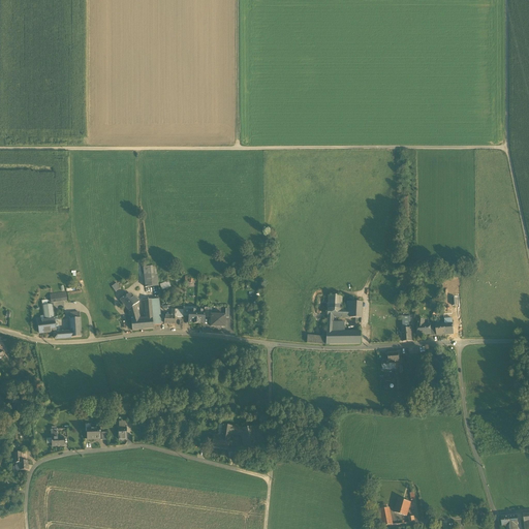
[(143,268),(145,288),(158,286),(156,267),(143,268)]
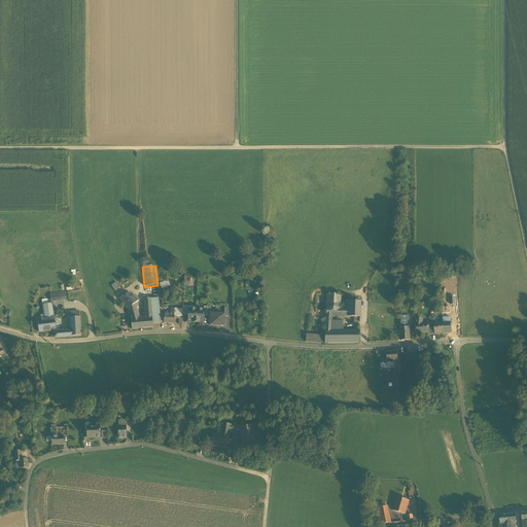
[(111,286),(116,291),(120,288),(116,283),(111,286)]
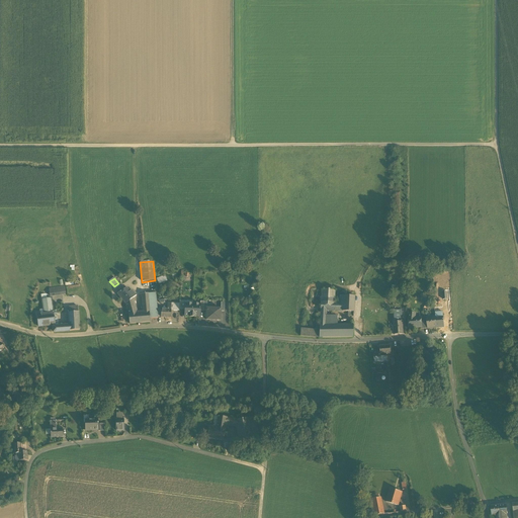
[(64,287),(53,289),(54,296),(65,294),(64,287)]
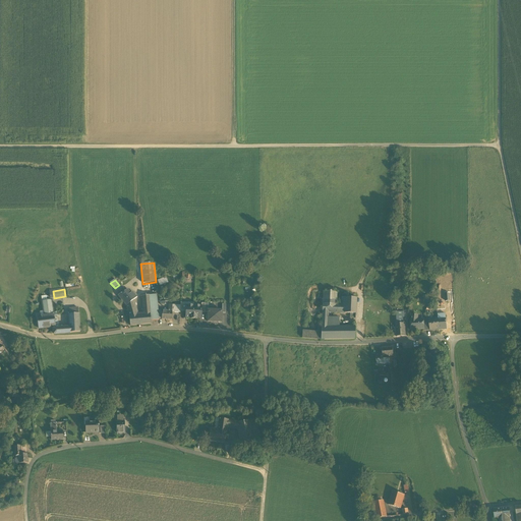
[(126,306),(130,303),(125,298),(130,293),(127,289),(121,294),(120,294),(118,296),(126,306)]
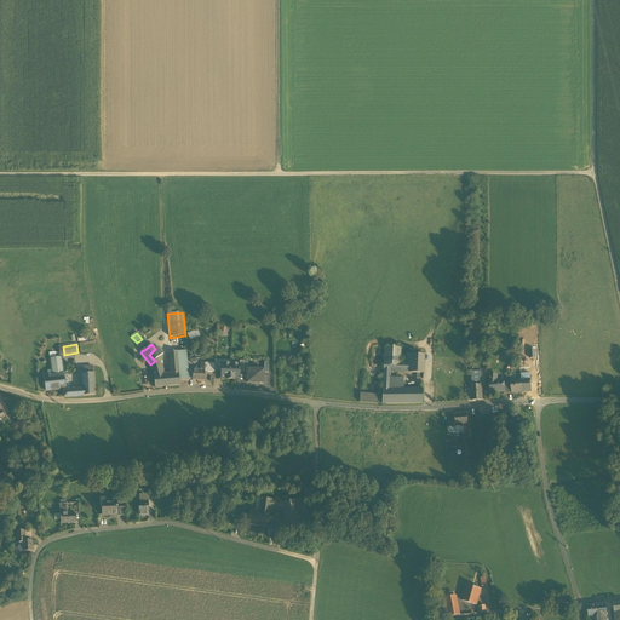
[(158,348),(155,349),(149,355),(155,361),(159,357),(162,354),(158,348)]
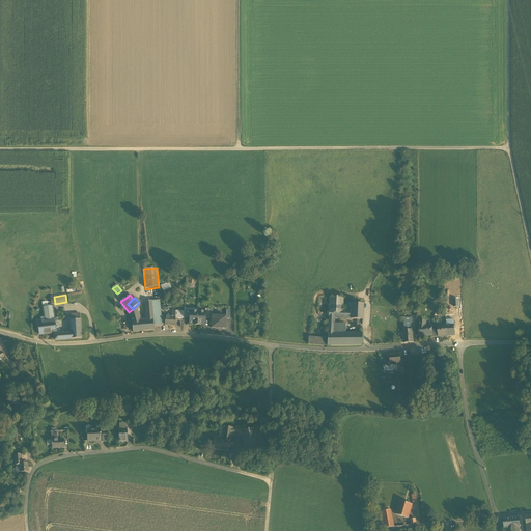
[(329,298),(329,310),(342,311),(343,298),(329,298)]
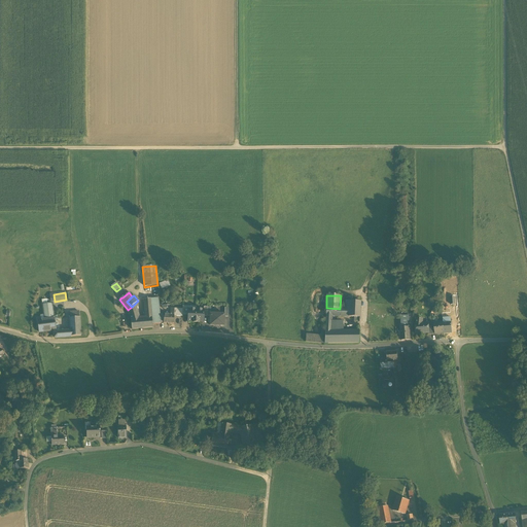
[(159,299),(150,299),(152,318),(152,324),(161,324),(161,322),(160,315),(159,299)]
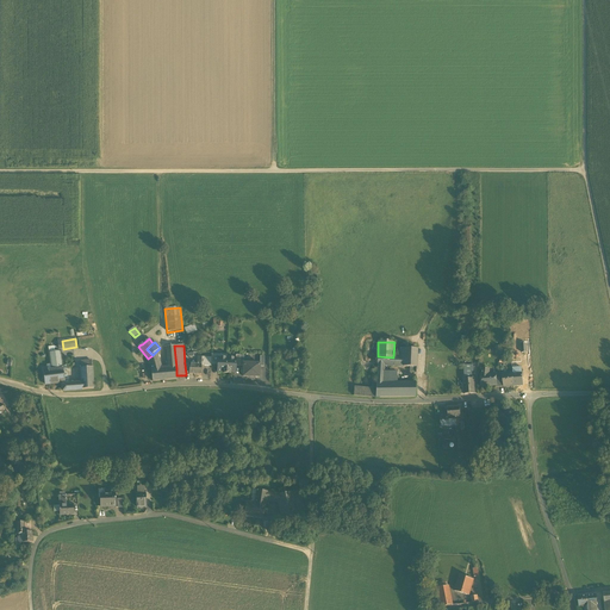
[(410,367),(417,368),(417,349),(399,348),(399,358),(404,358),(403,367),(410,367)]
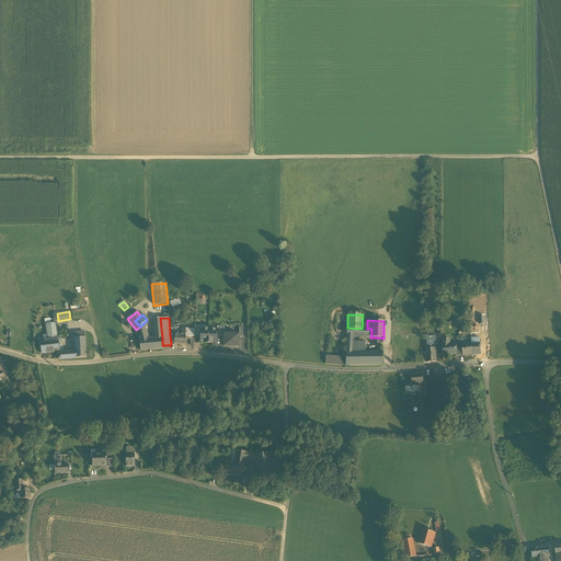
[(39,341),(42,354),(57,353),(59,352),(58,340),(58,339),(58,338),(56,323),(45,324),(47,340),(39,341)]
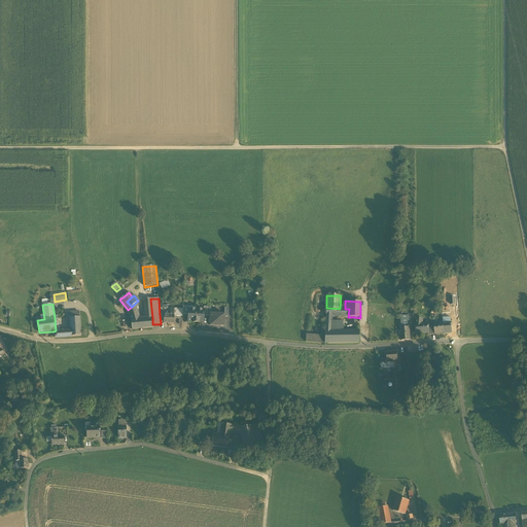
[(140,319),(135,304),(132,307),(128,310),(131,320),(140,319)]
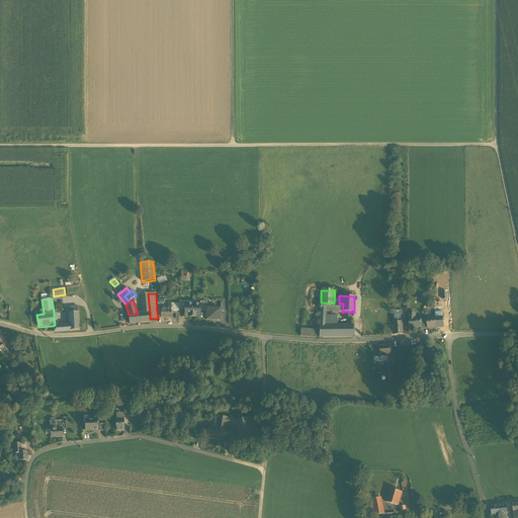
[(321,303),(320,311),(327,311),(342,312),(343,304),(339,304),(334,304),(321,303)]
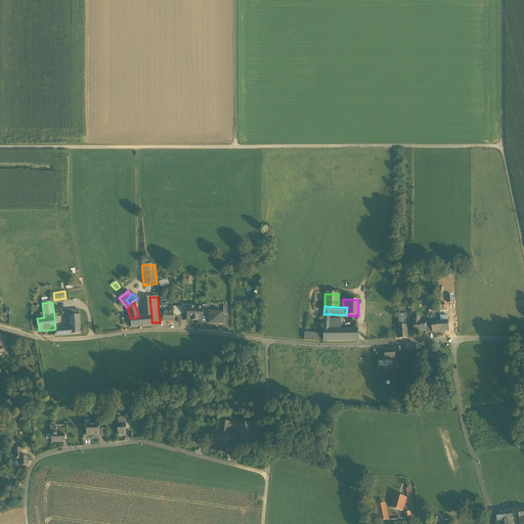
[(170,313),(163,313),(163,320),(163,321),(173,321),(173,314),(173,307),(170,307),(170,313)]
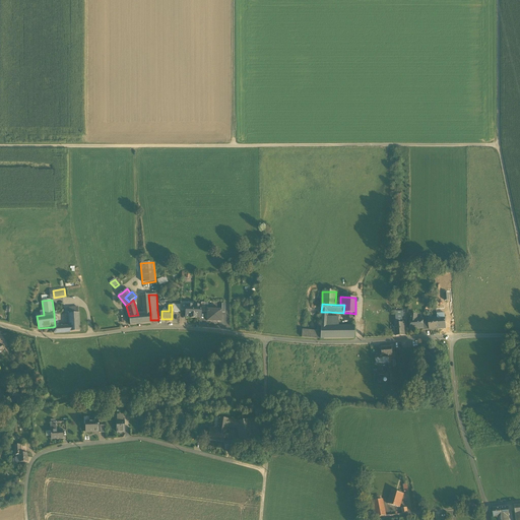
[(394,315),(394,324),(395,323),(404,322),(404,311),(396,312),(397,315),(394,315)]
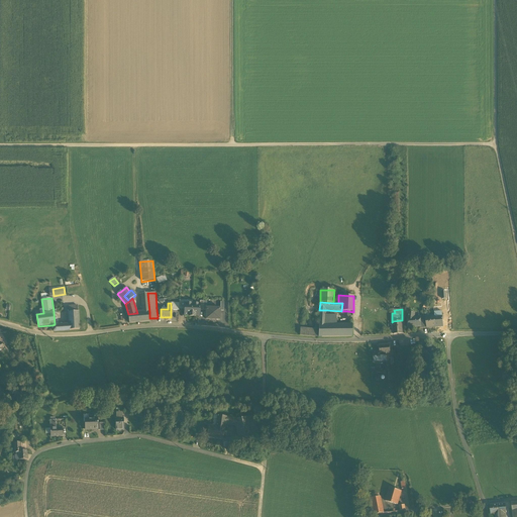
[(78,311),(75,312),(69,312),(69,324),(70,330),(79,329),(78,311)]
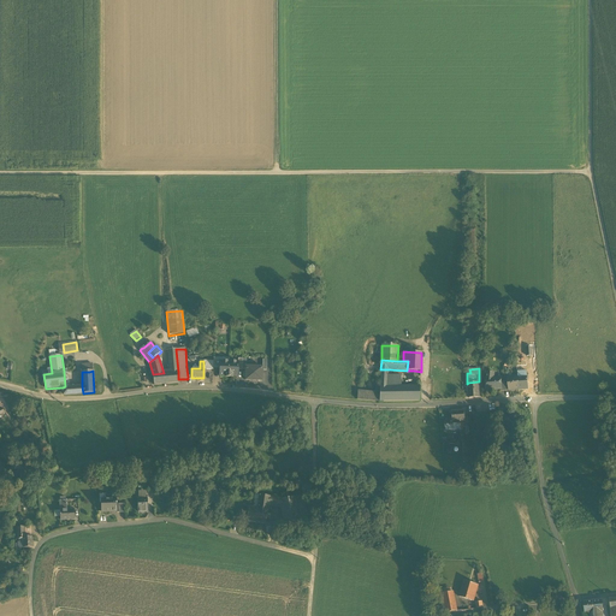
[(178,379),(178,372),(171,372),(164,373),(153,374),(154,385),(178,383),(178,379)]
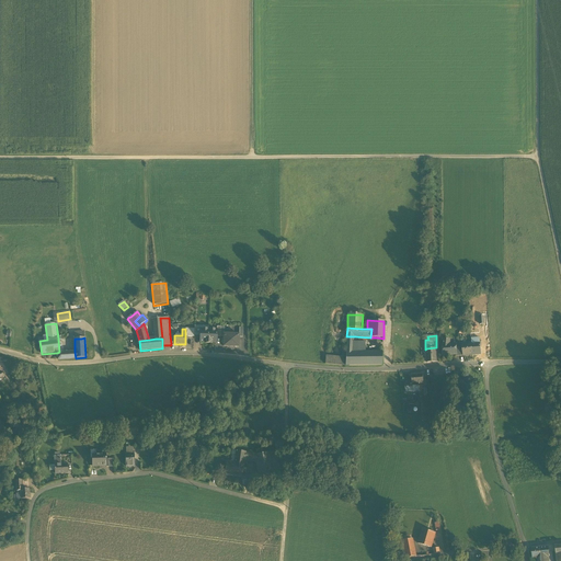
[(449,355),(450,355),(451,355),(453,355),(456,355),(456,354),(456,348),(456,345),(449,345),(449,341),(445,340),(444,340),(444,343),(444,344),(444,345),(443,345),(443,346),(443,355),(449,355)]
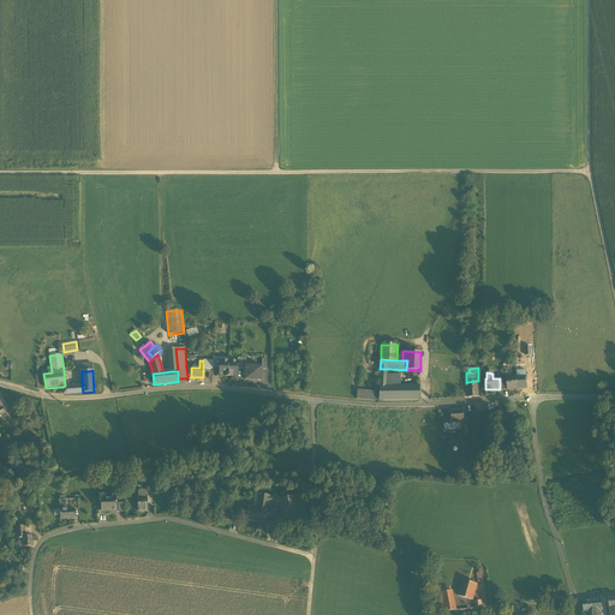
[(527,389),(526,375),(518,376),(518,386),(518,389),(527,389)]
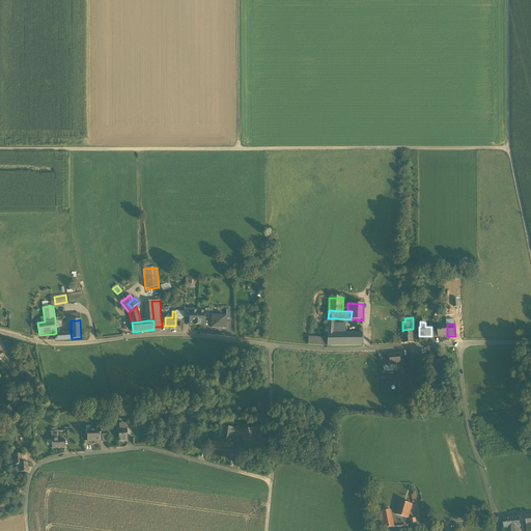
[(345,325),(334,325),(334,334),(344,334),(345,325)]
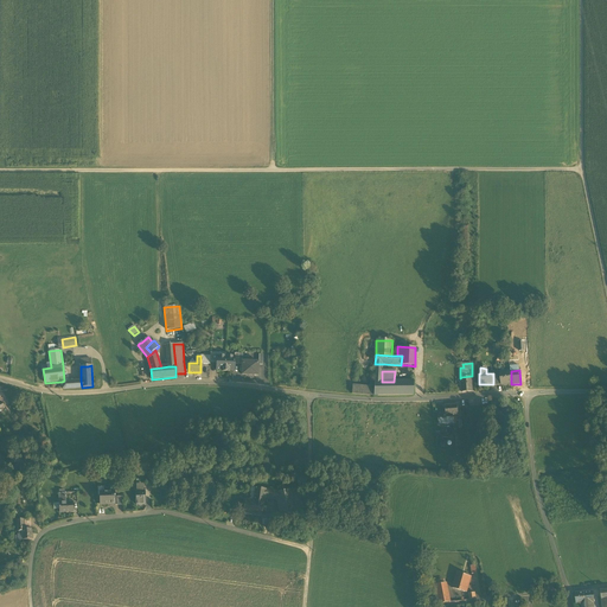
[(502,385),(511,384),(511,381),(511,371),(500,372),(500,378),(502,385)]
